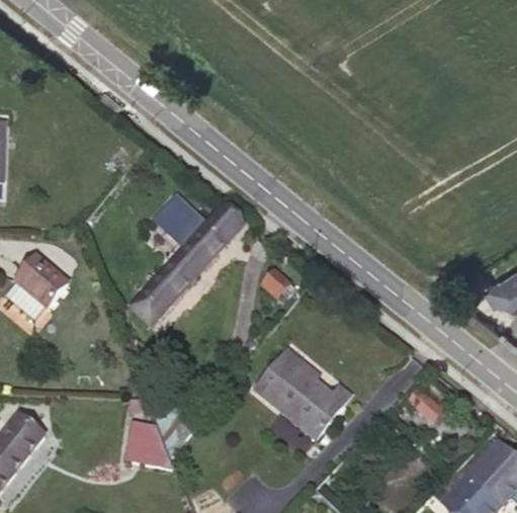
[(205,223),(174,195),(153,220),(183,247),(131,306),(150,324),(241,223),(221,205),(205,223)]
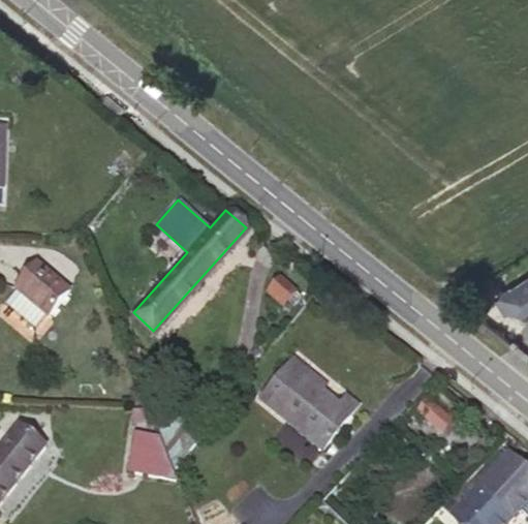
[(69,288),(36,260),(16,286),(18,287),(5,302),(34,326),(47,312),(48,313),(69,288)]
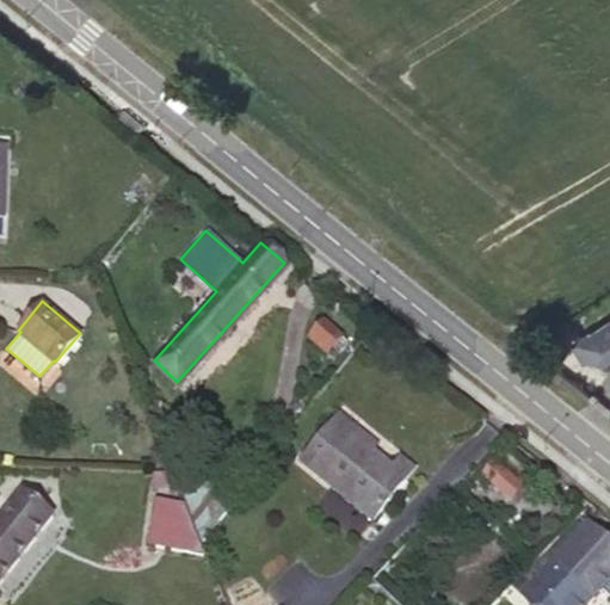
[(609,353),(609,314),(573,338),(585,356),(601,345),(608,356),(609,353)]
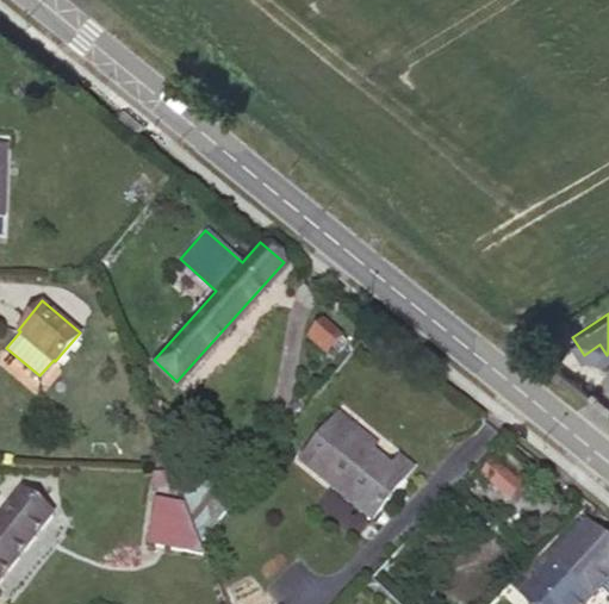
[(345,338),(315,315),(302,331),(325,352),(334,342),(339,346),(345,338)]
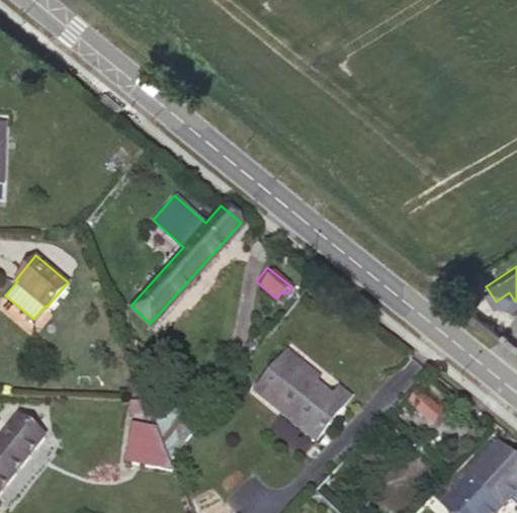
[(296,364),(300,359),(286,347),(254,389),(315,438),(350,395),(337,383),(329,394),(314,381),(308,376),(310,374),(296,364)]
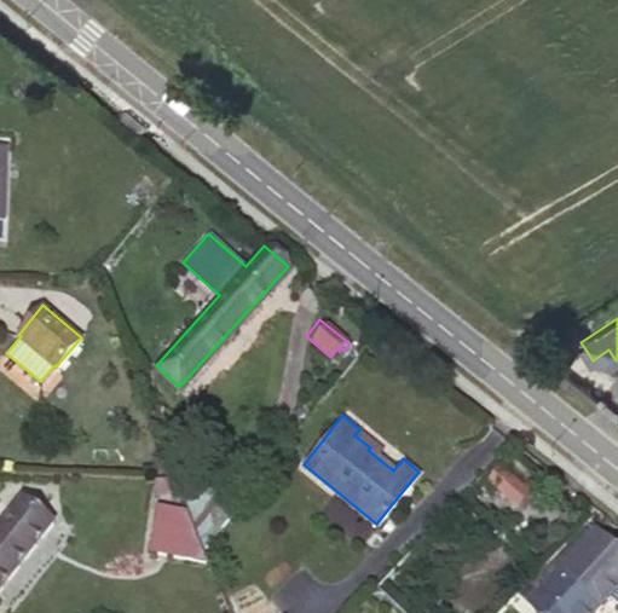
[(382,447),(359,429),(354,435),(370,447),(368,450),(375,456),(382,447)]
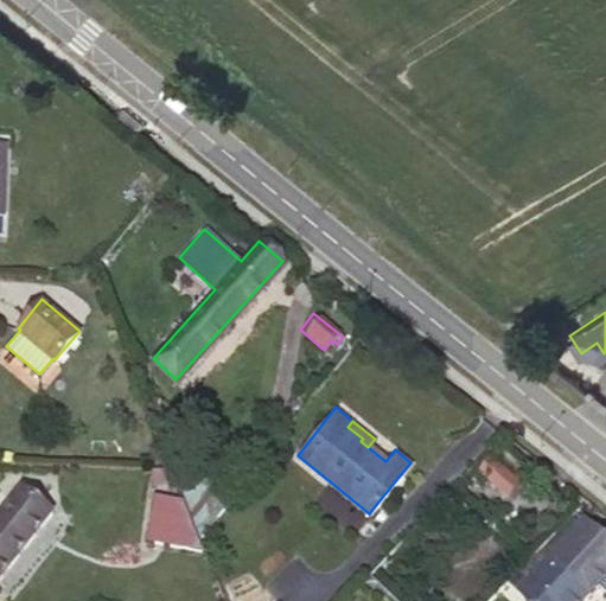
[(509,497),(523,480),(490,454),(477,471),(509,497)]
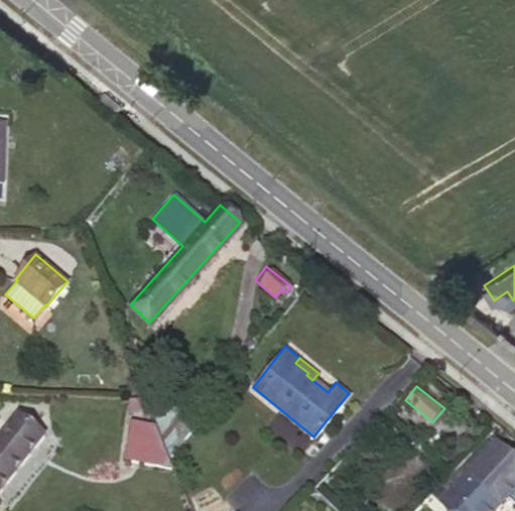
[(130,407),(150,405),(146,395),(129,396),(130,407)]
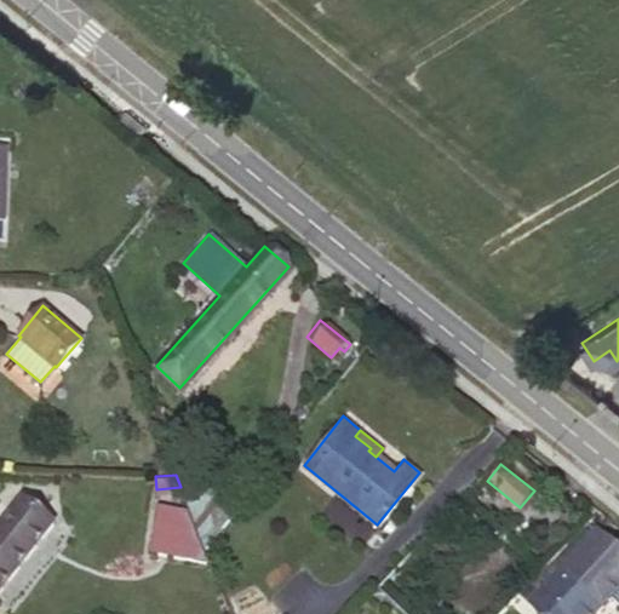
[(204,546),(234,509),(201,482),(185,498),(204,546)]
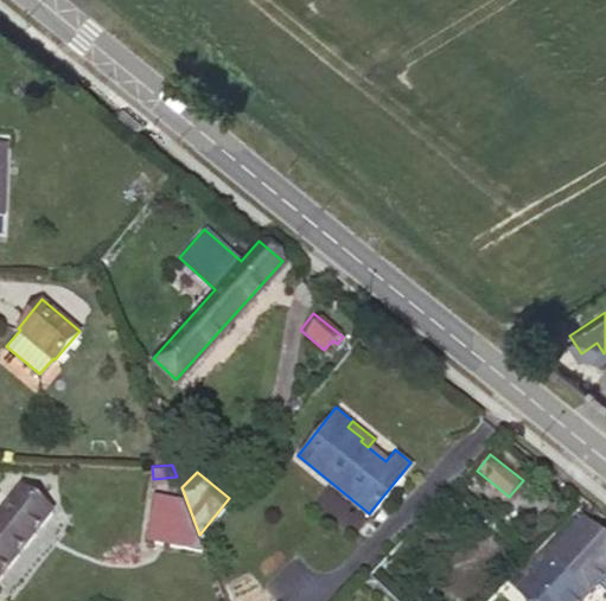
[(0,573),(52,506),(23,483),(0,511),(0,573)]
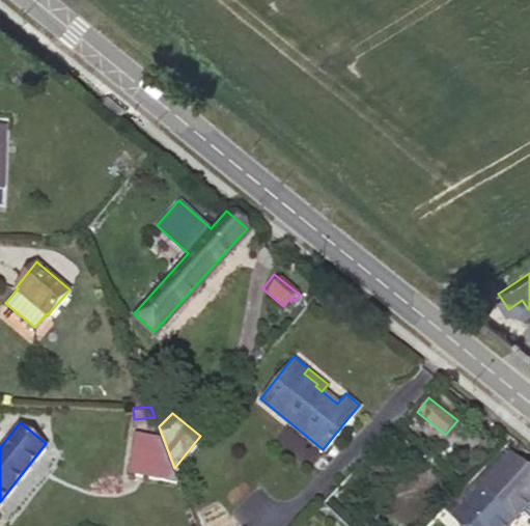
[(174,478),(159,435),(134,431),(127,470),(174,478)]
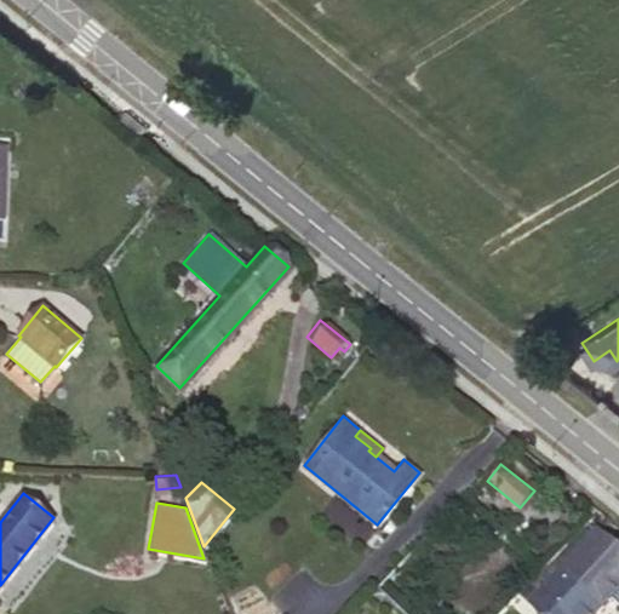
[(589,613),(618,583),(618,546),(597,527),(532,596),(549,613),(589,613)]
